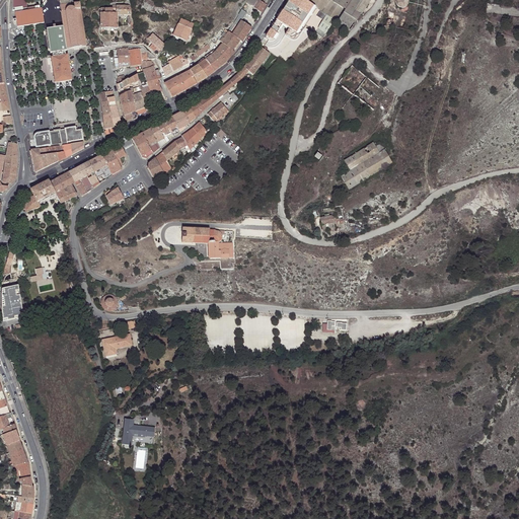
[(262,12),(267,5),(258,0),(249,0),(247,3),(257,9),(262,12)]
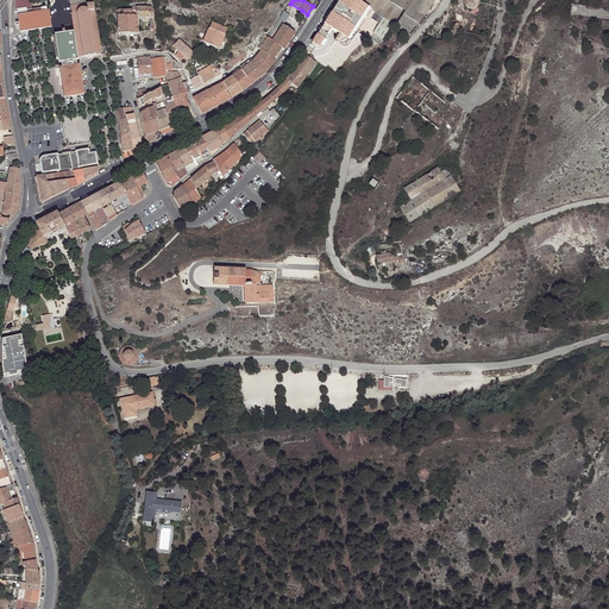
[(372,7),(362,0),(339,0),(324,23),(352,39),(372,7)]
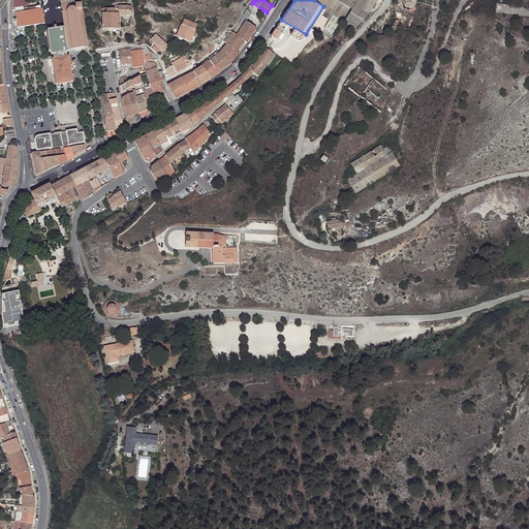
[(313,0),(320,4),(323,6),(319,13),(315,21),(325,27),(321,33),(330,38),(341,21),(344,23),(343,23),(356,31),(369,13),(370,14),(378,0),(313,0)]
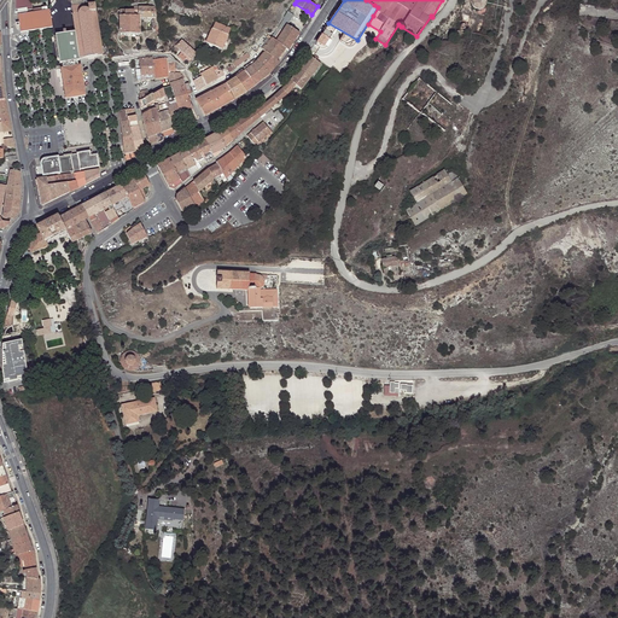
[(80,5),(73,6),(73,10),(76,31),(80,59),(103,56),(99,31),(95,4),(91,5),(88,5),(88,6),(85,6),(85,4),(80,5)]
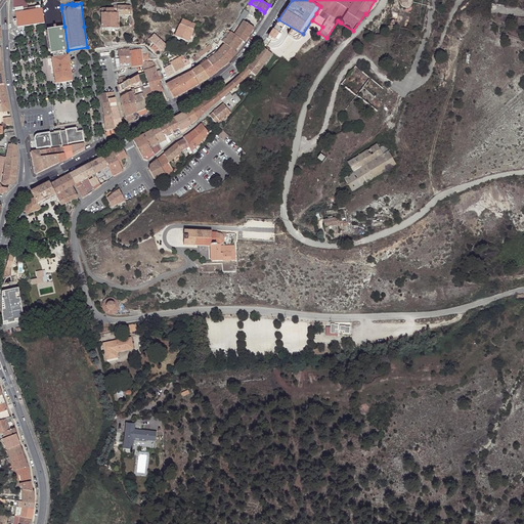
[(15,9),(15,10),(18,28),(44,24),(42,9),(40,9),(40,6),(36,6),(26,8),(24,8),(15,9)]
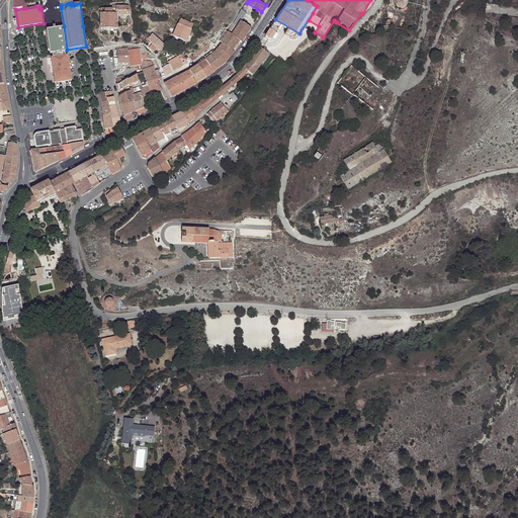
[(132,14),(131,6),(116,6),(116,8),(101,9),(101,13),(100,13),(101,30),(117,30),(117,15),(132,14)]
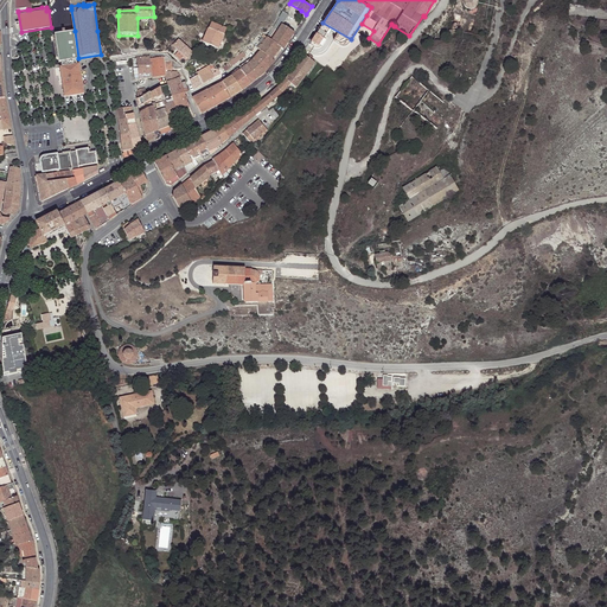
[(274,24),(266,37),(276,44),(281,48),(283,50),(289,40),(294,32),(282,24),(288,14),(283,11),(274,24)]
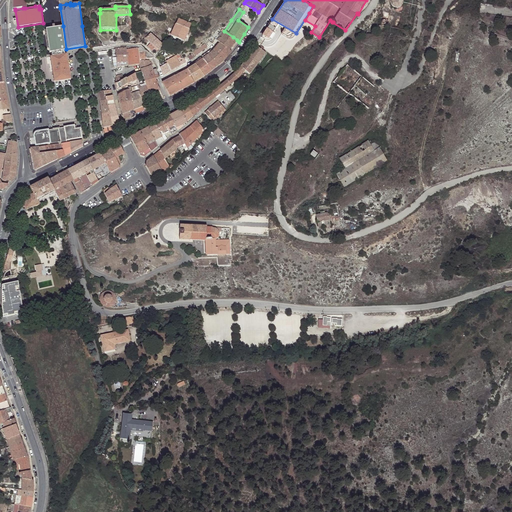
[(189,30),(191,24),(178,19),(171,36),(181,40),(186,28),(189,30)]
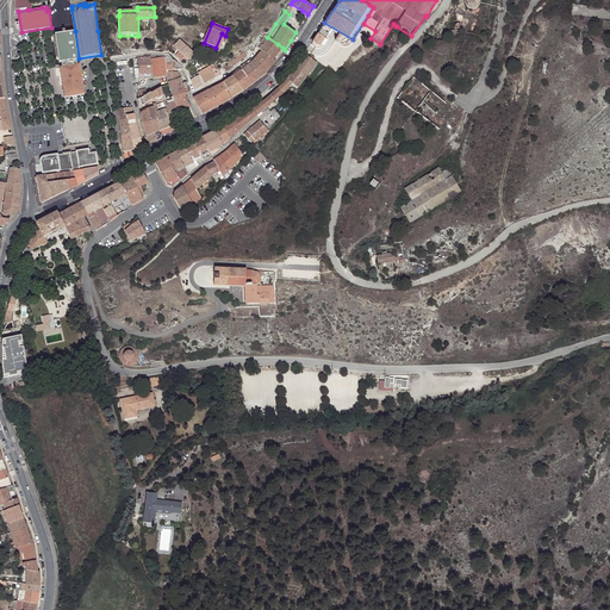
[(79,58),(75,31),(55,35),(58,57),(60,63),(62,62),(70,61),(76,60),(79,60),(79,58)]
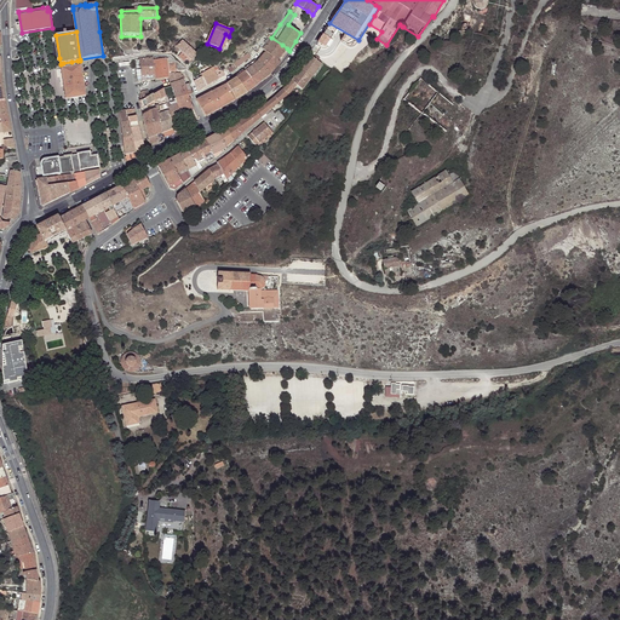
[(268,35),(267,33),(259,41),(257,44),(260,47),(267,51),(257,62),(271,74),(281,63),(279,61),(287,49),(282,45),(271,38),(271,36),(268,35)]
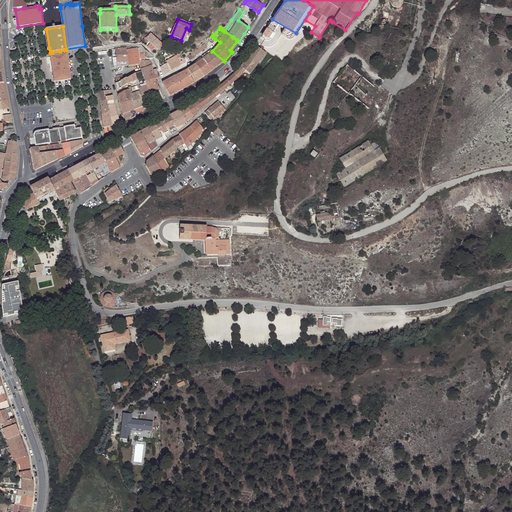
[(184,41),(189,30),(186,28),(181,40),(184,41)]
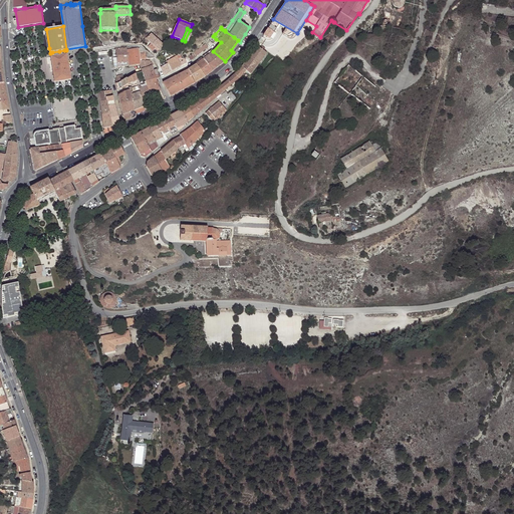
[(156,48),(159,51),(164,45),(152,33),(147,38),(152,43),(148,47),(153,51),(156,48)]
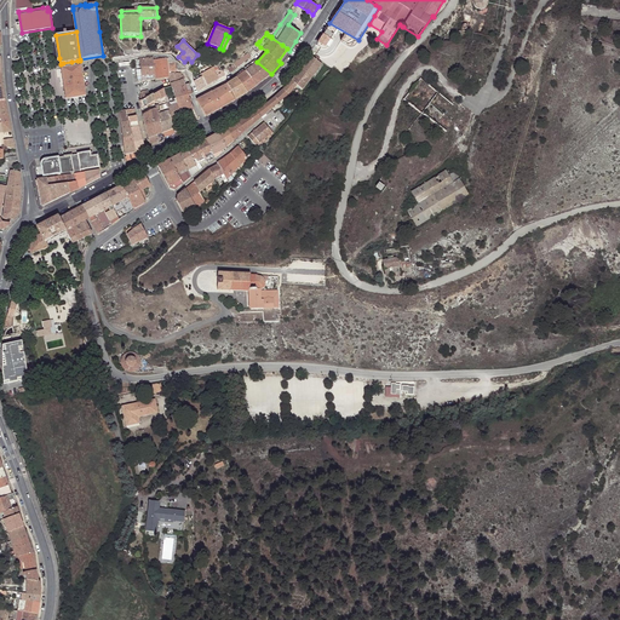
[(252,57),(248,53),(234,64),(237,68),(239,67),(252,57)]
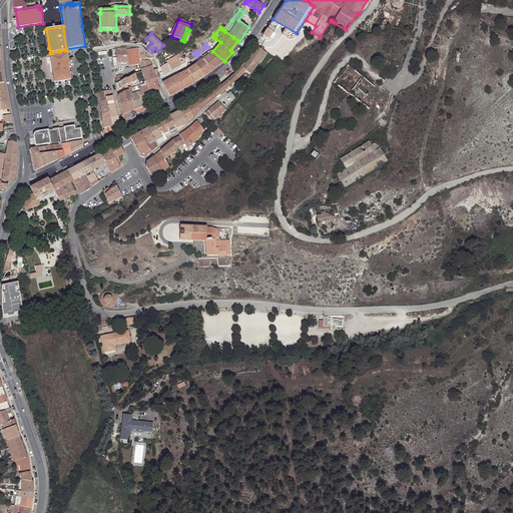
[(136,45),(127,46),(127,47),(128,65),(136,65),(140,64),(139,60),(144,59),(145,59),(153,58),(153,56),(151,54),(142,46),(139,45),(138,45),(136,45)]
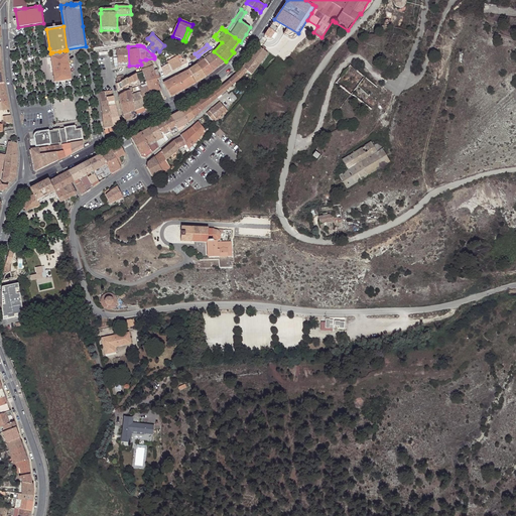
[(262,47),(259,45),(255,50),(251,57),(260,63),(268,53),(264,50),(266,48),(263,46),(262,47)]
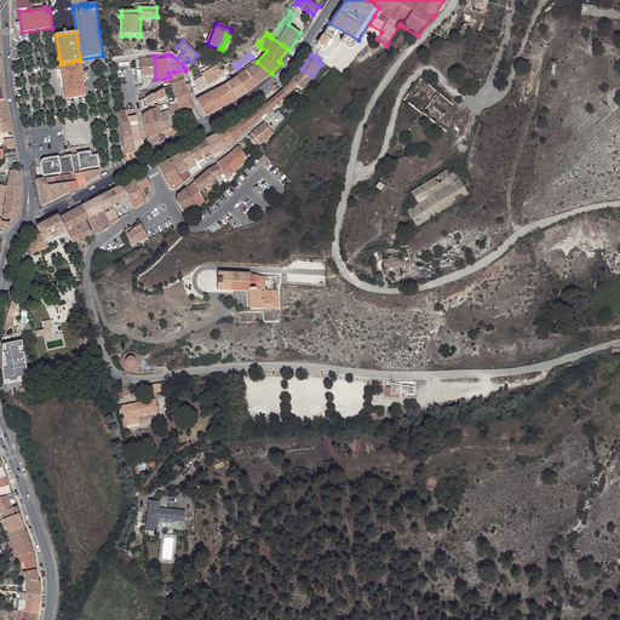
[(154,57),(136,59),(136,67),(141,65),(142,80),(149,80),(155,79),(154,57)]
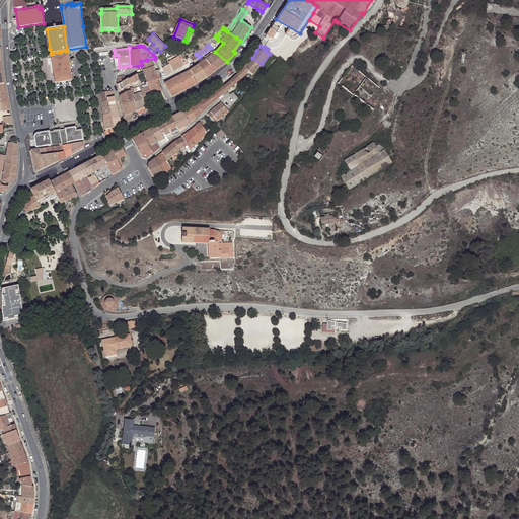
[(206,59),(215,52),(213,51),(205,57),(206,59)]
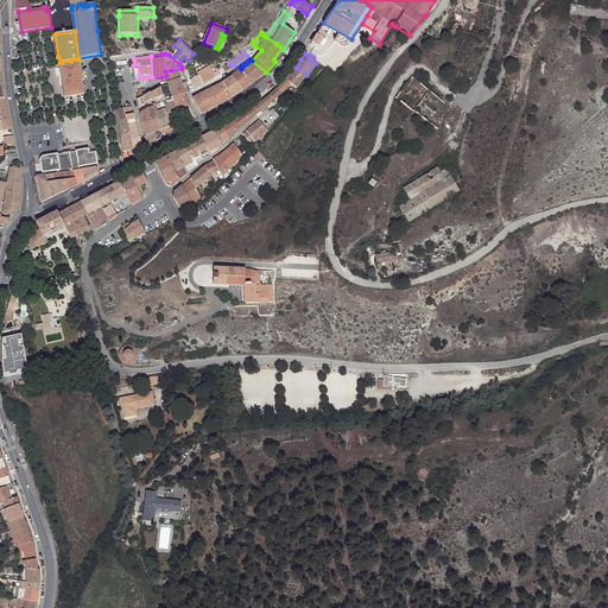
[(266,73),(252,61),(241,69),(251,83),(266,73)]
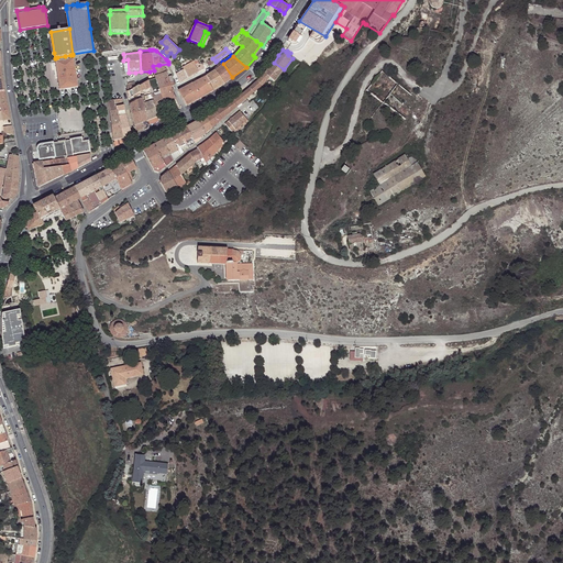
[(74,59),(72,61),(57,63),(56,63),(59,90),(78,87),(74,59)]
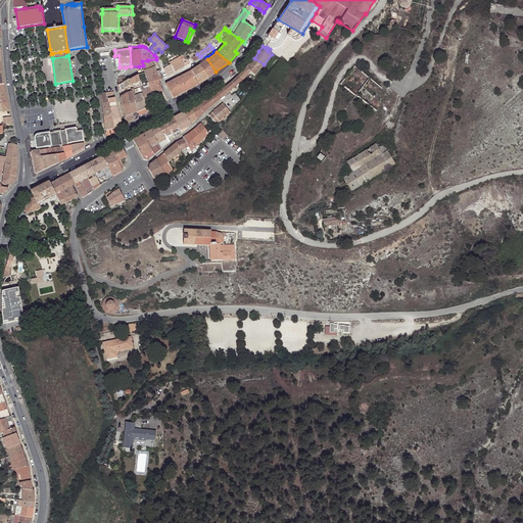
[(170,62),(171,64),(175,73),(185,66),(181,60),(184,58),(182,55),(170,62)]
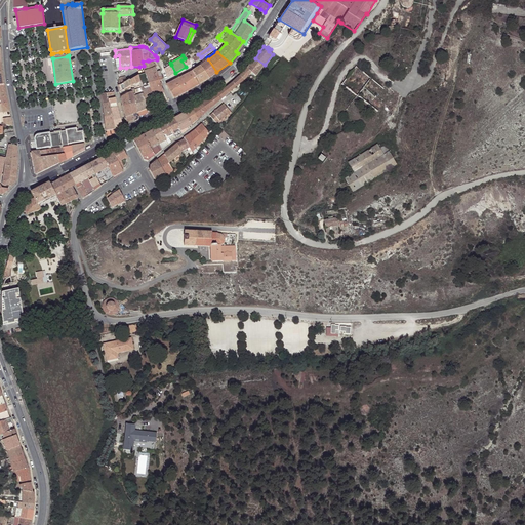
[(265,65),(255,58),(247,68),(251,72),(253,73),(256,76),(263,68),(265,65)]
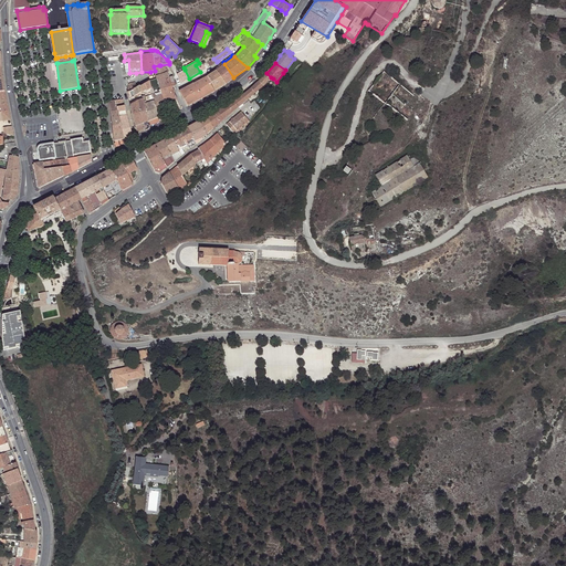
[(233,77),(224,64),(218,70),(216,71),(226,84),(231,80),(233,77)]
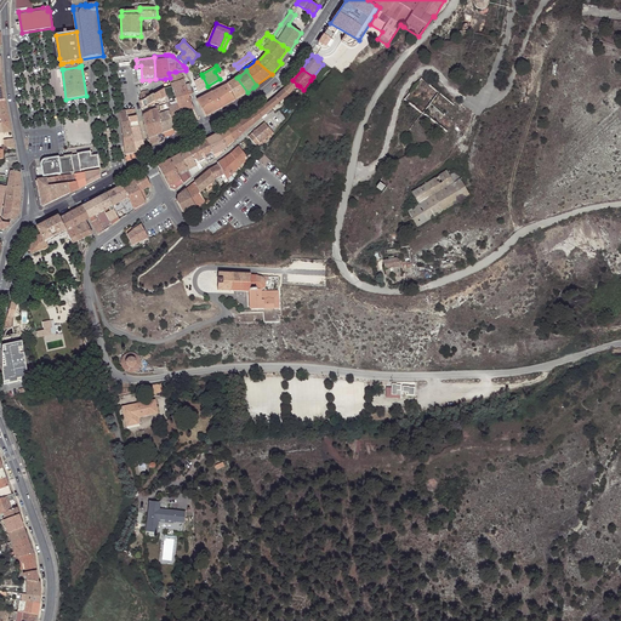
[(176,73),(176,72),(175,72),(169,73),(170,78),(171,83),(171,84),(184,80),(186,79),(182,75),(181,73),(176,73)]
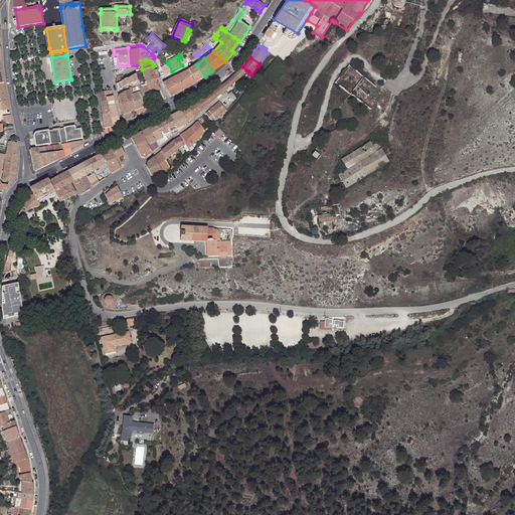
[(168,63),(162,66),(161,67),(165,75),(171,72),(172,71),(168,63)]
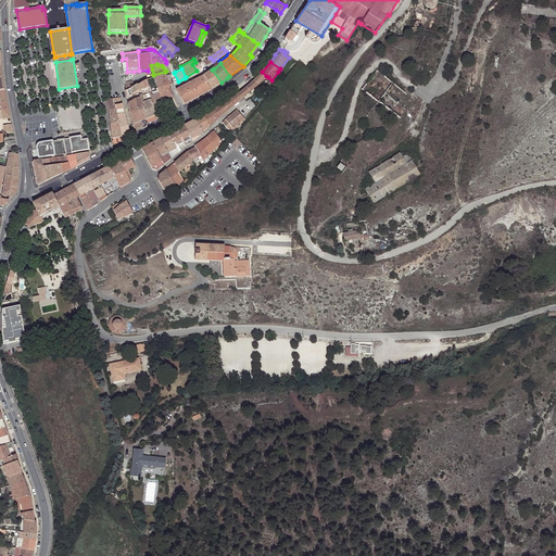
[(211,89),(222,83),(212,70),(203,75),(211,89)]
